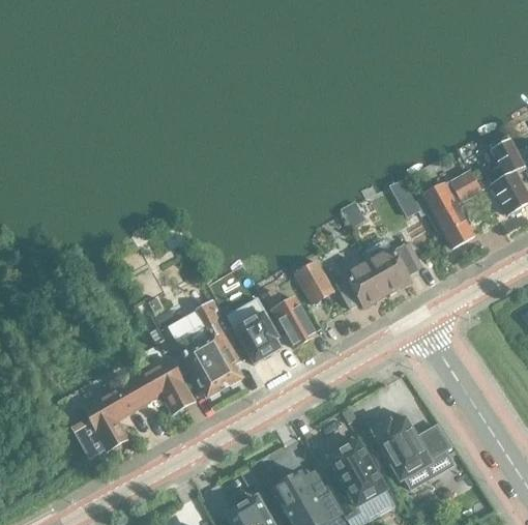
[(488,175),(478,180),(482,188),(492,182),(509,212),(527,201),(527,191),(517,171),(527,165),(509,133),(490,144),(500,162),(488,175)]
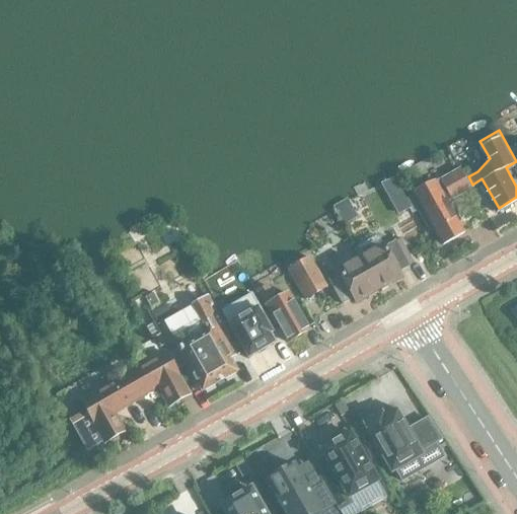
[(451,194),(453,196),(472,185),(468,176),(461,163),(411,192),(422,211),(426,208),(444,241),(464,230),(446,197),(451,194)]
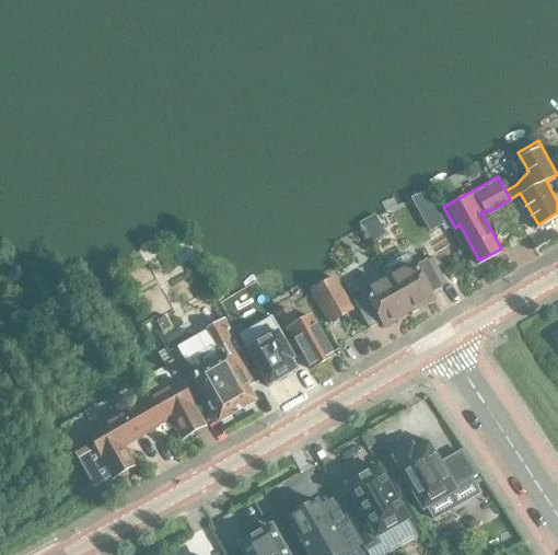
[(445,219),(440,209),(428,189),(428,187),(413,194),(414,195),(431,227),(444,219),(445,219)]
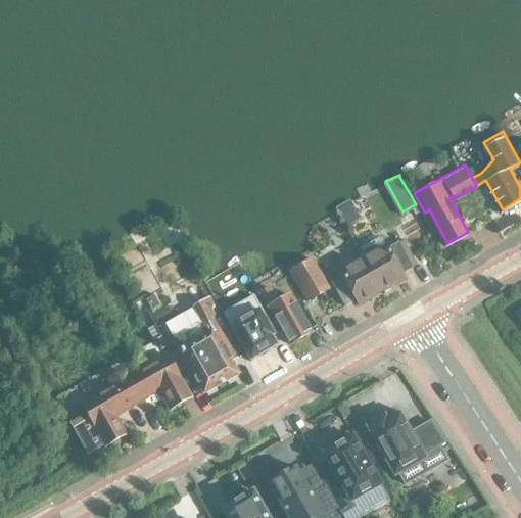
[(359,245),(364,254),(383,288),(406,275),(403,270),(414,264),(399,238),(388,245),(381,232),(359,245)]
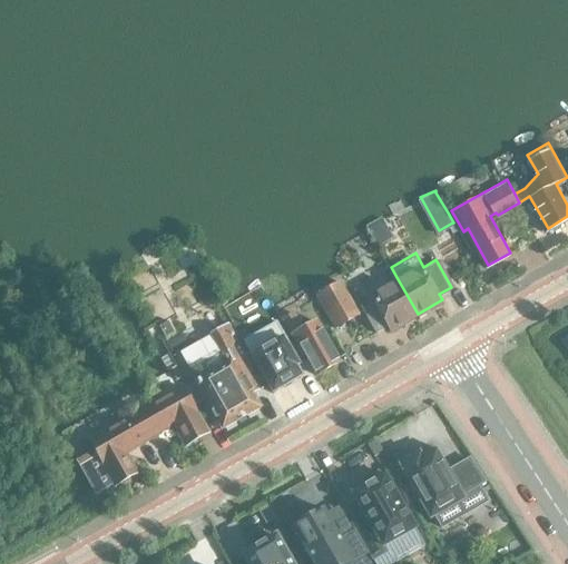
[(418,314),(397,277),(371,292),(374,295),(362,302),(378,329),(390,323),(392,327),(418,314)]
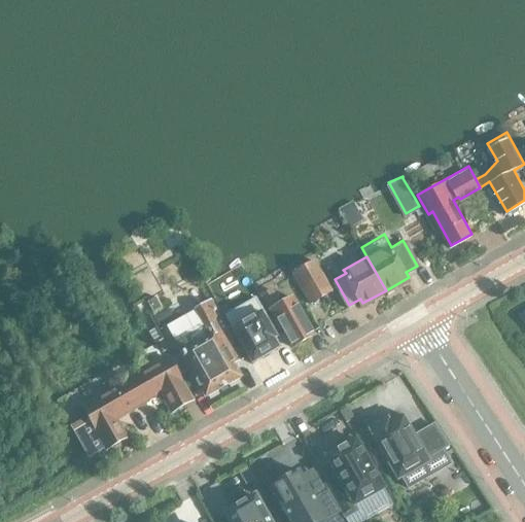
[(316,257),(294,270),(311,300),(333,287),(316,257)]
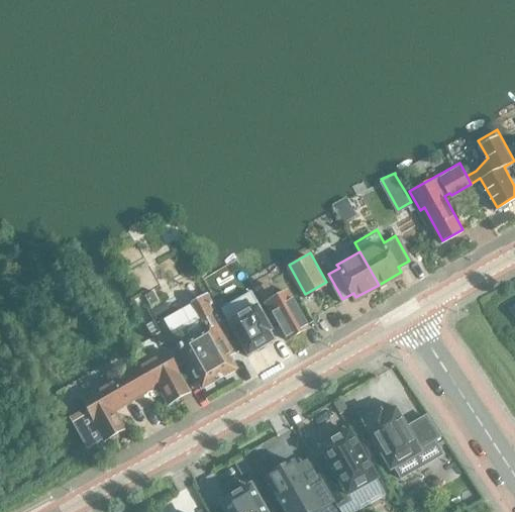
[(288,336),(304,327),(309,324),(288,288),(276,295),(268,280),(258,286),(271,310),(272,309),(288,336)]
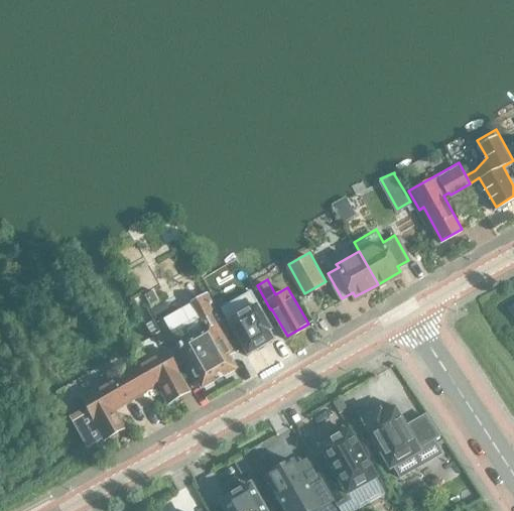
[(251,288),(221,305),(248,353),(274,338),(268,329),(273,326),(251,288)]
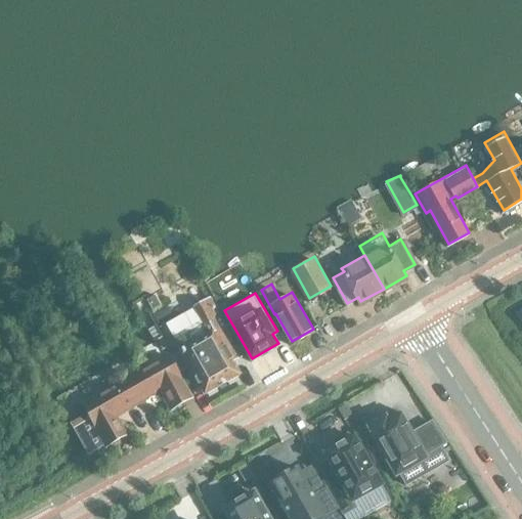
[(205,390),(205,391),(241,372),(241,371),(231,355),(242,350),(244,353),(245,353),(211,294),(193,304),(204,322),(175,339),(205,390)]
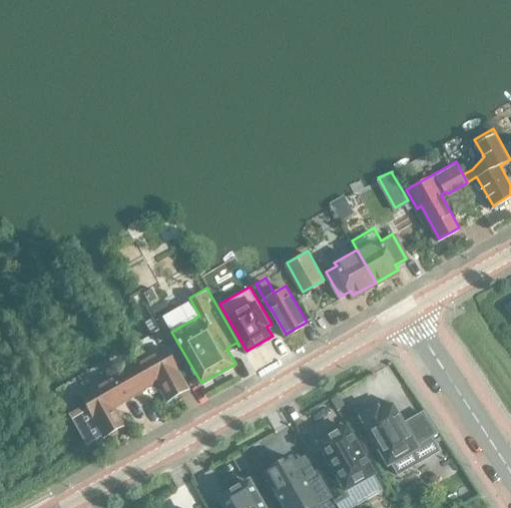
[(149,326),(156,337),(158,336),(160,339),(165,336),(157,322),(149,326)]
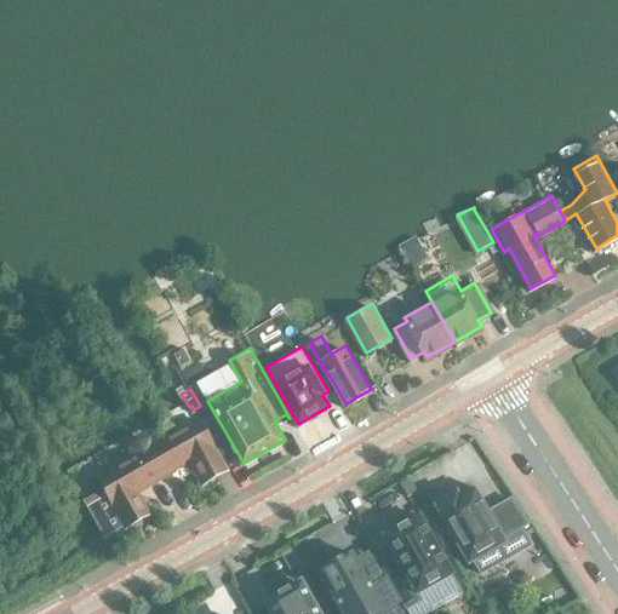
[(98,474),(108,491),(127,524),(150,511),(137,488),(190,457),(204,481),(228,466),(199,417),(98,474)]
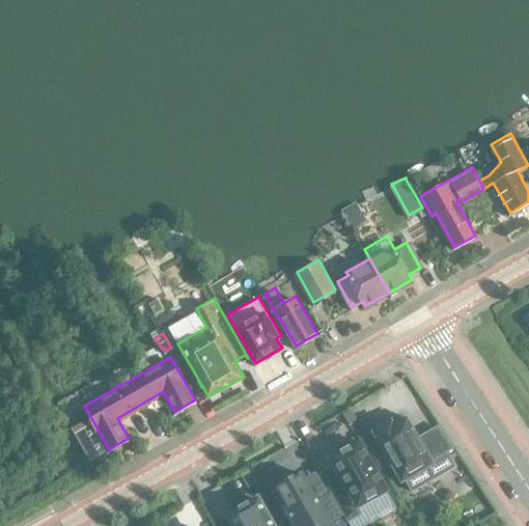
[(377,427),(373,430),(402,480),(407,477),(413,488),(434,476),(428,465),(433,463),(430,459),(453,445),(439,423),(417,436),(404,412),(388,421),(385,419),(377,423),(377,427)]
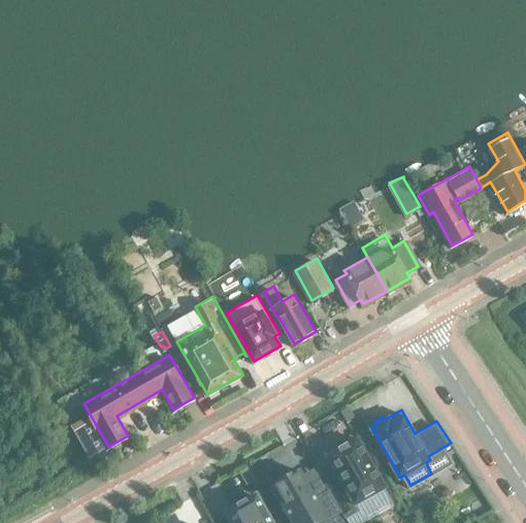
[(330,487),(346,516),(360,508),(357,502),(385,486),(357,436),(354,437),(352,432),(338,440),(341,445),(327,453),(342,480),(330,487)]
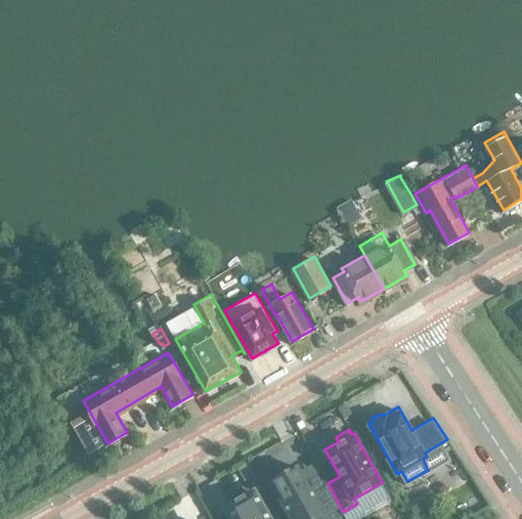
[(347,518),(327,483),(314,490),(303,470),(291,477),(288,471),(285,472),(280,465),(265,473),(291,518),(347,518)]
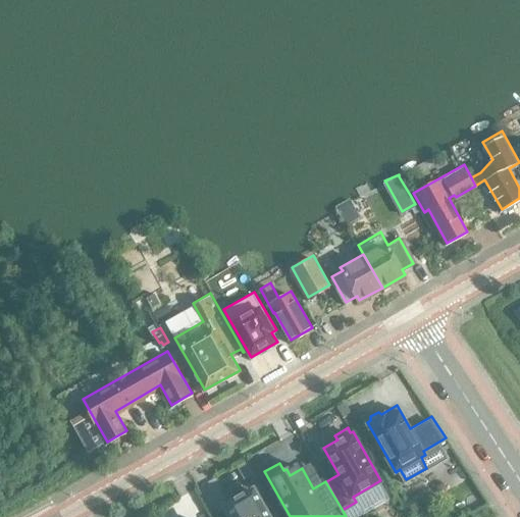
[(270,516),(254,486),(223,504),(230,516),(270,516)]
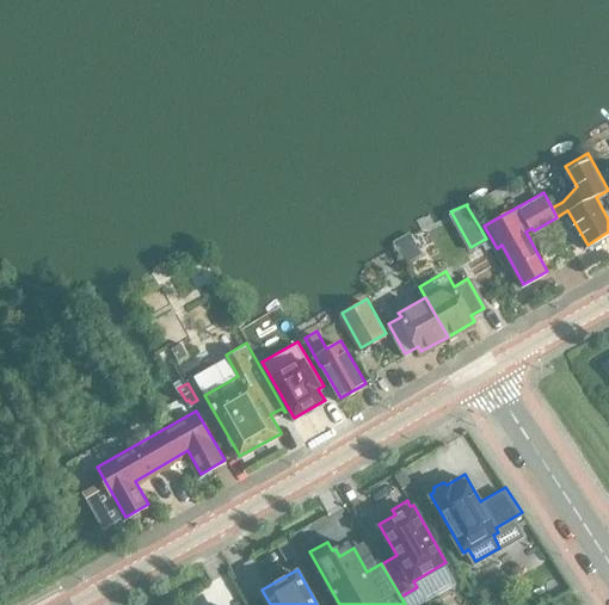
[(488,575),(472,585),(479,599),(497,591),(488,575)]
